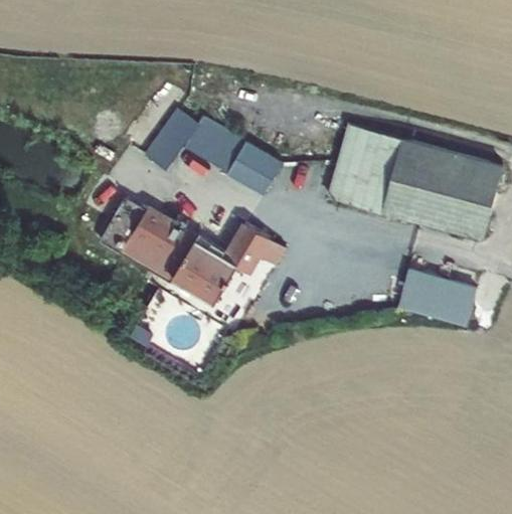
[(196,125),(174,112),(143,156),(165,171),(182,145),(196,125)]
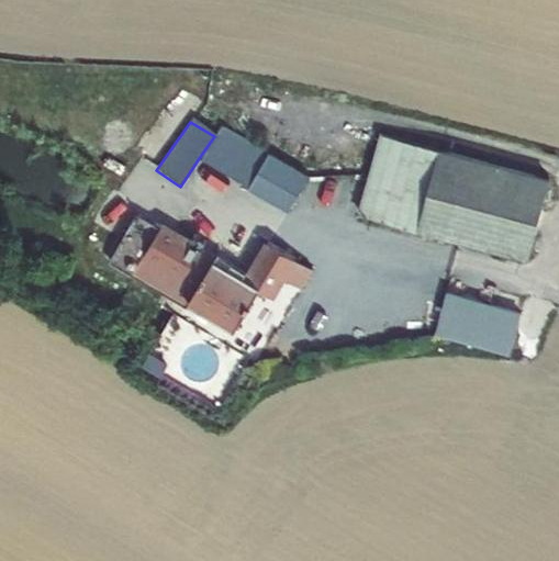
[(308,179),(219,130),(214,136),(199,158),(287,213),(308,179)]
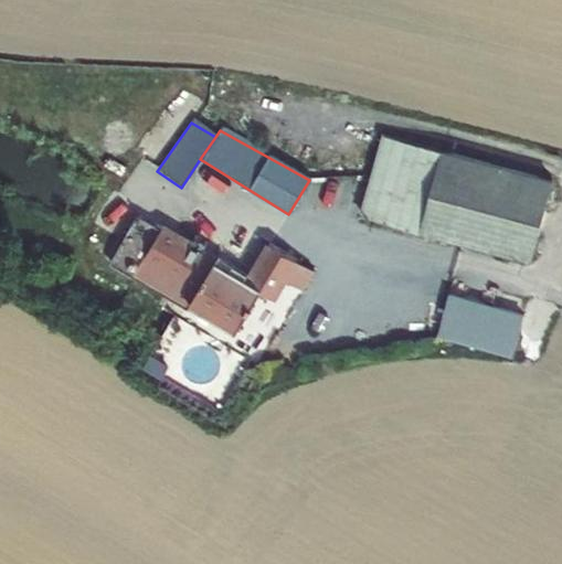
[(360,219),(529,263),(530,261),(550,182),(381,137),(360,219)]
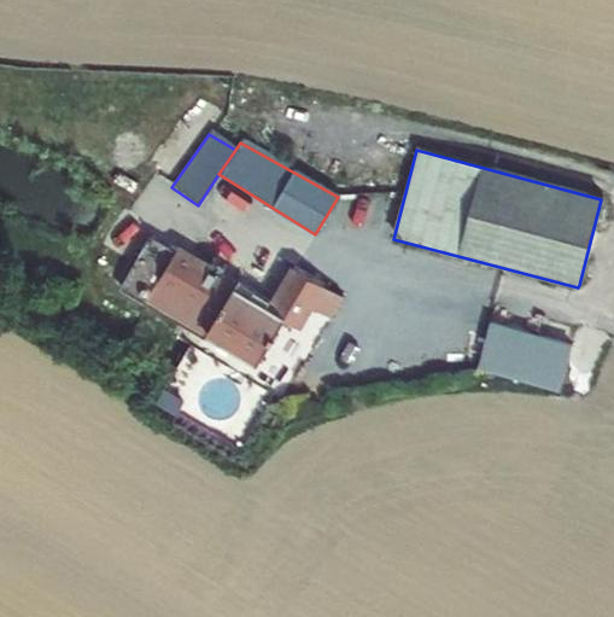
[(95,246),(130,267),(147,239),(112,219),(95,246)]
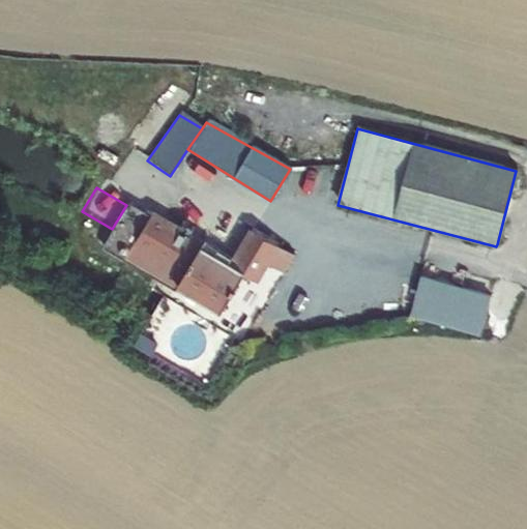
[(228,266),(126,205),(112,229),(183,270),(175,286),(220,313),(243,275),(255,282),(266,264),(282,273),(292,256),(250,231),(228,266)]
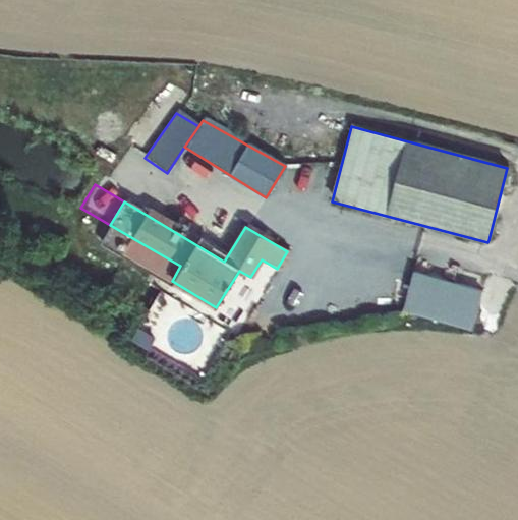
[(102,240),(172,281),(180,266),(110,225),(102,240)]
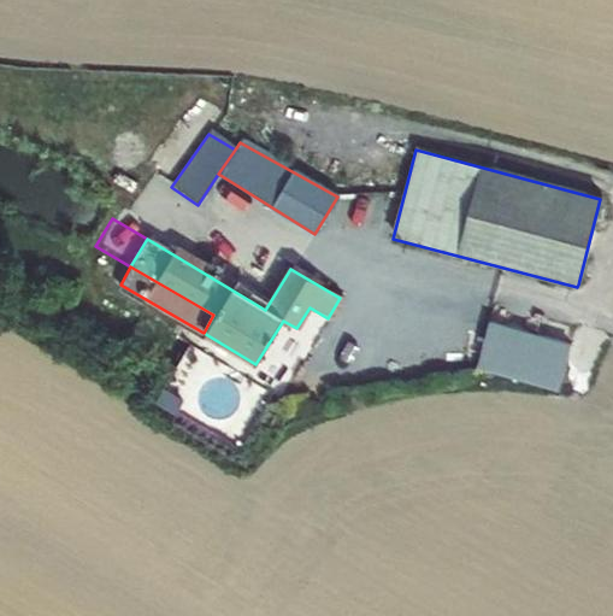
[(476,367),(555,389),(567,346),(488,323),(476,367)]
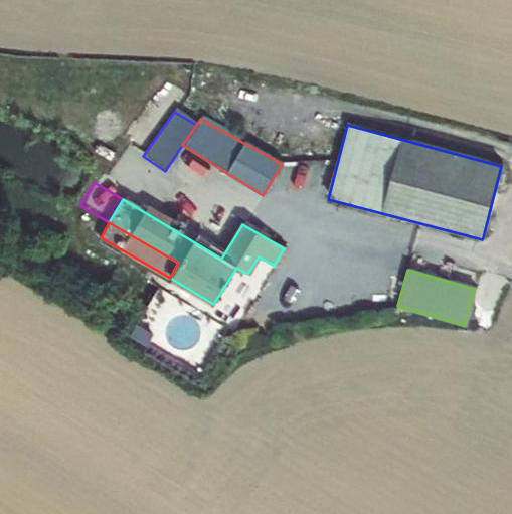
All buildings are outlined.
